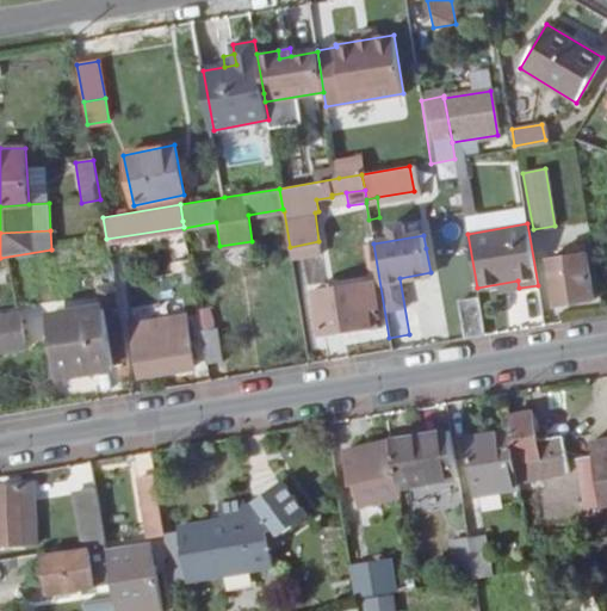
[(321,254),(319,241),(290,247),(292,260),(321,254)]
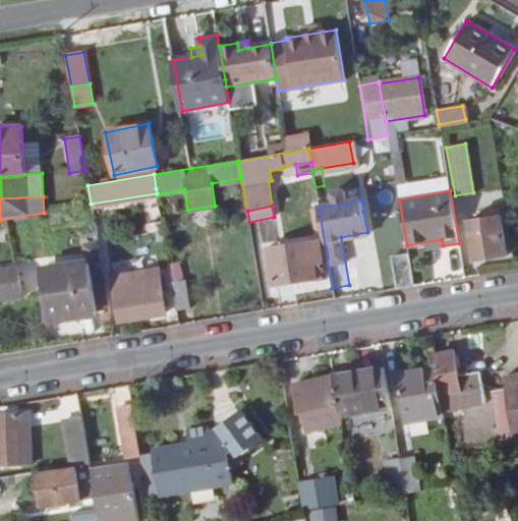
[(474,259),(507,253),(502,216),(468,221),(474,259)]
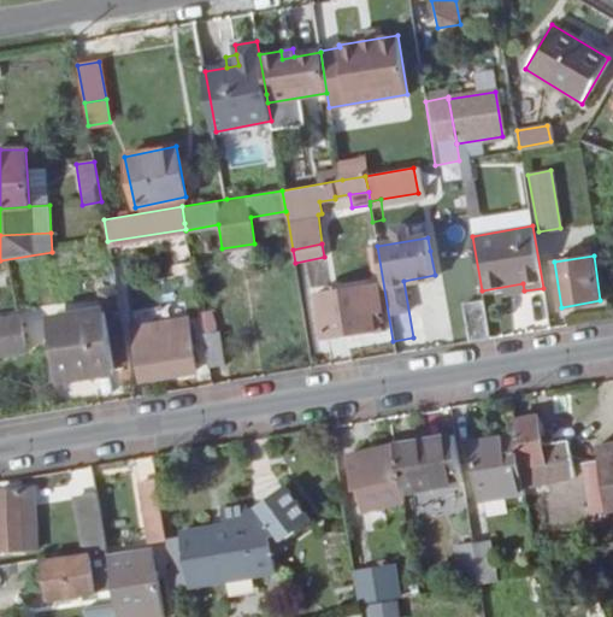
[(379,309),(377,283),(317,292),(323,339),(375,330),(372,311),(379,309)]
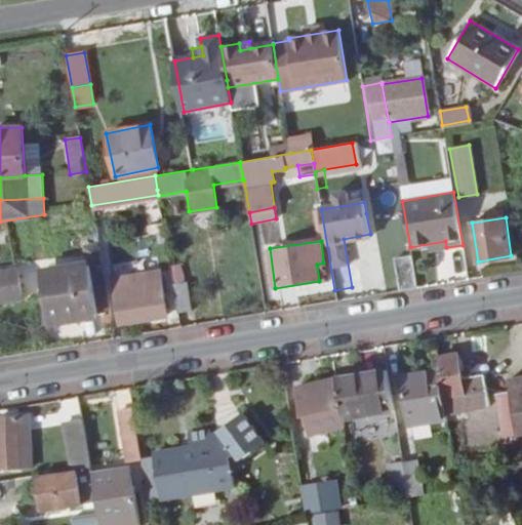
[(101,259),(98,245),(87,248),(90,261),(101,259)]
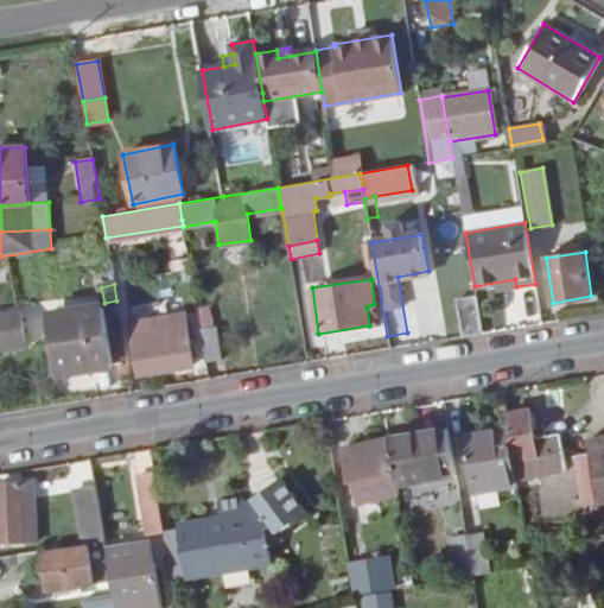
[(463,335),(482,333),(476,296),(457,299),(463,335)]
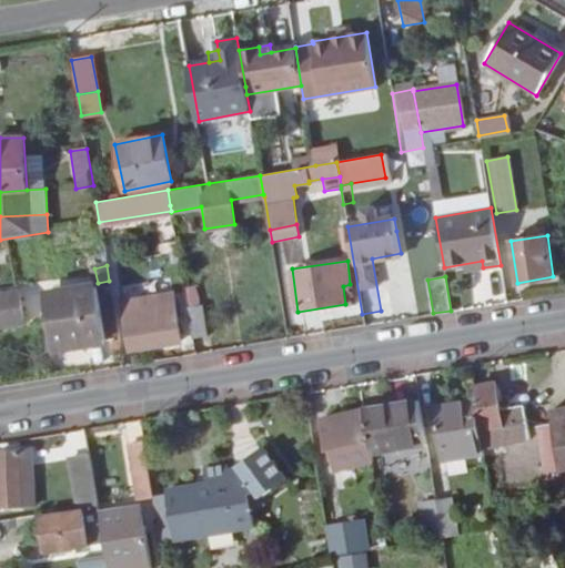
[(106,342),(96,285),(44,294),(54,351),(106,342)]
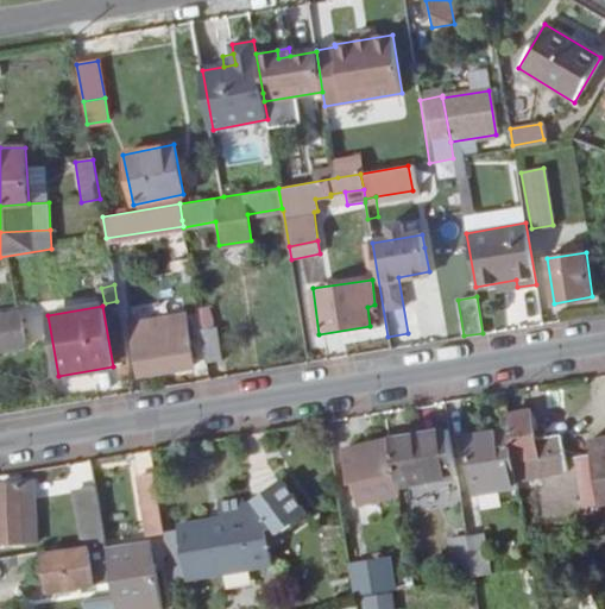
[(0,350),(25,345),(19,311),(0,314),(0,350)]
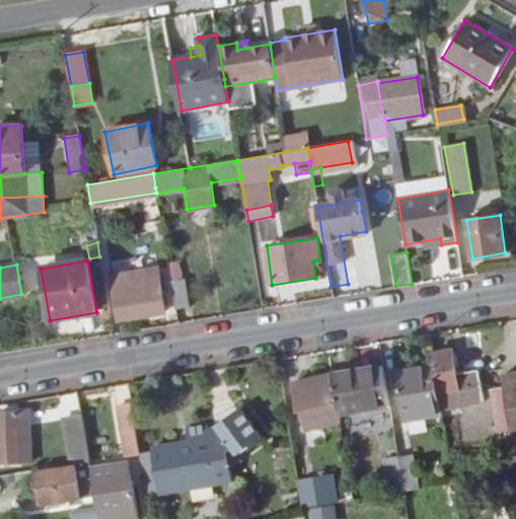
[(167,309),(160,274),(144,277),(144,279),(109,285),(116,319),(167,309)]
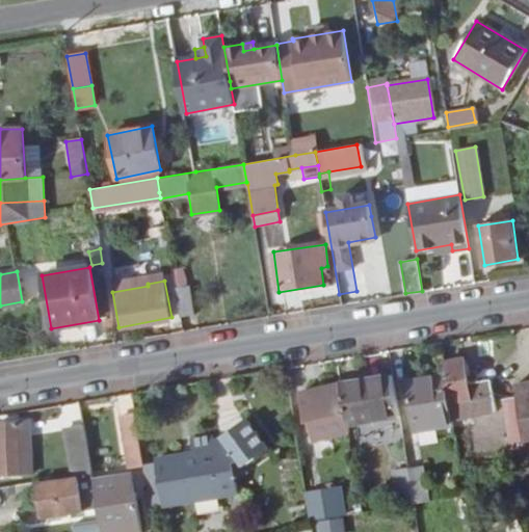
[(176,287),(177,291),(181,316),(194,313),(189,285),(176,287)]
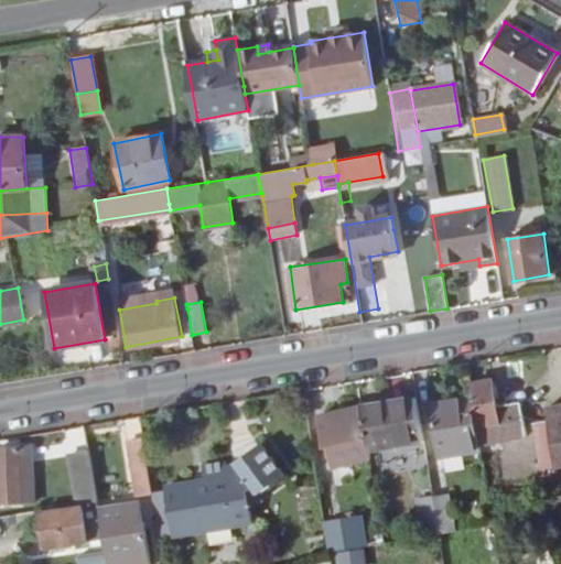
[(470,384),(472,397),(479,446),(526,437),(520,404),(497,408),(493,380),(470,384)]
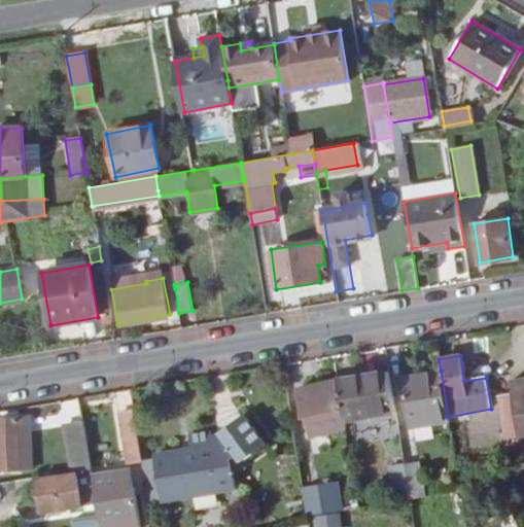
[(337,380),(344,421),(395,412),(389,371),(337,379),(337,380)]
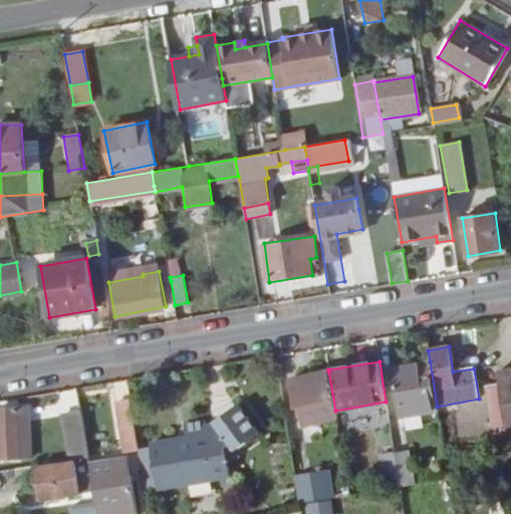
[(438,408),(437,407),(430,361),(393,368),(400,415),(438,408)]
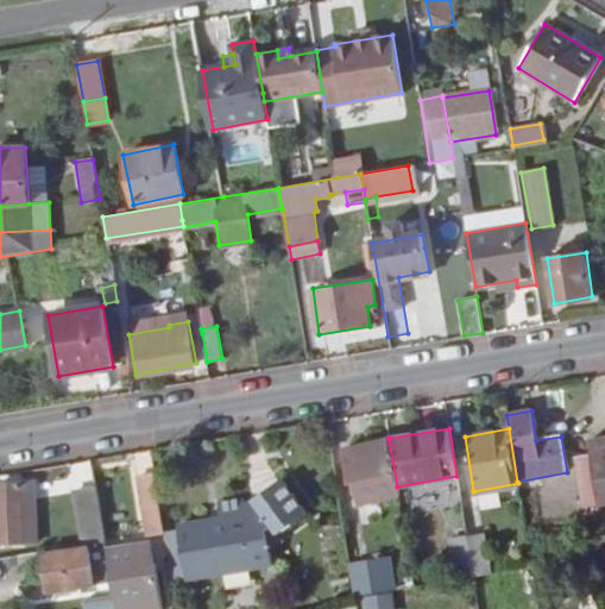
[(573,456),(578,482),(584,521),(603,519),(599,504),(604,503),(604,438),(592,441),(593,453),(573,456)]
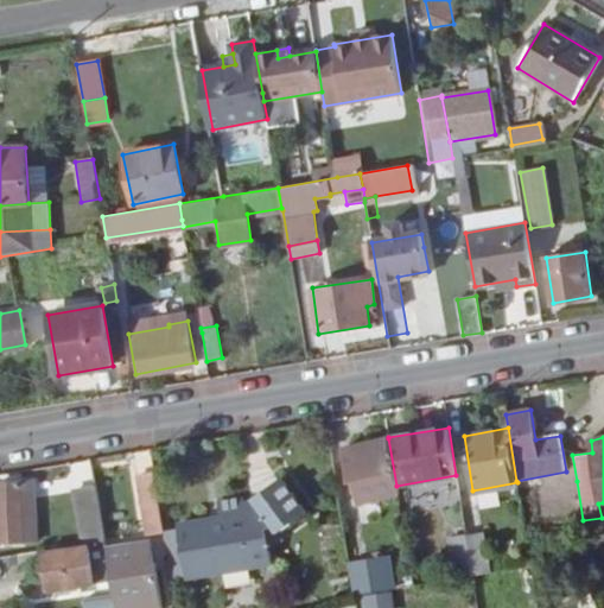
[(398,494),(396,486),(388,438),(345,449),(357,502),(398,494)]
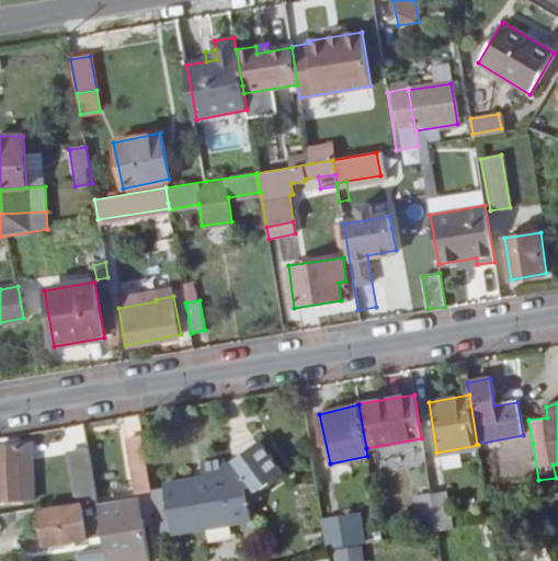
[(151,487),(144,435),(126,438),(134,492),(152,489),(151,487)]
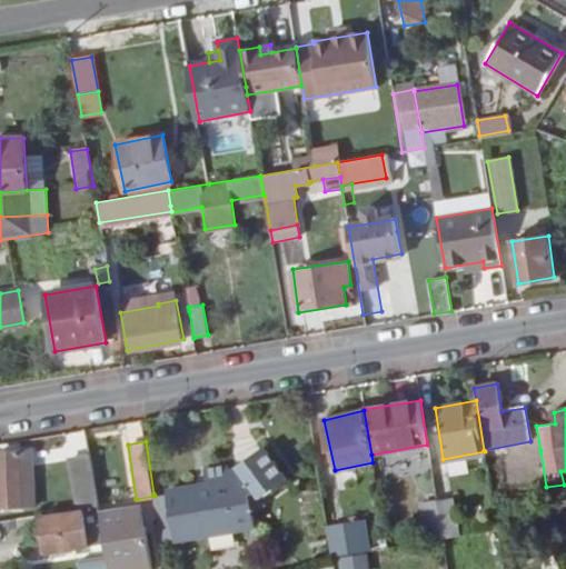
[(207,482),(168,489),(168,491),(177,539),(251,526),(247,497),(256,490),(261,498),(286,480),(264,448),(238,466),(229,468),(228,463),(205,467),(207,482)]
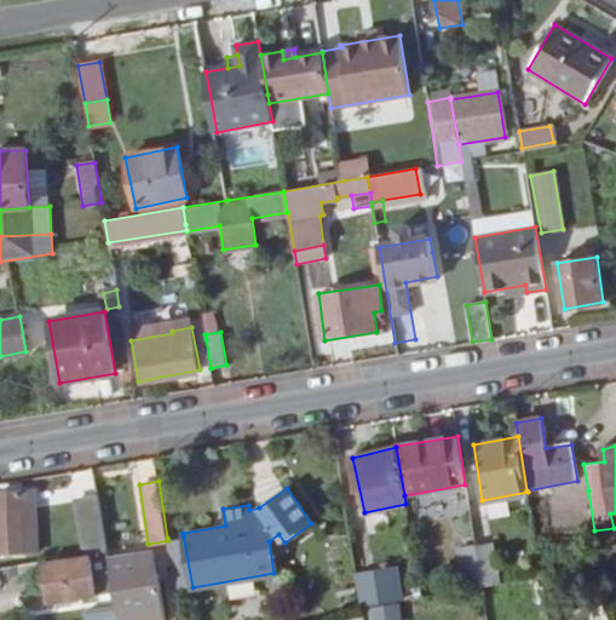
[(22,492),(0,493),(0,552),(38,552),(36,494),(22,495),(22,492)]
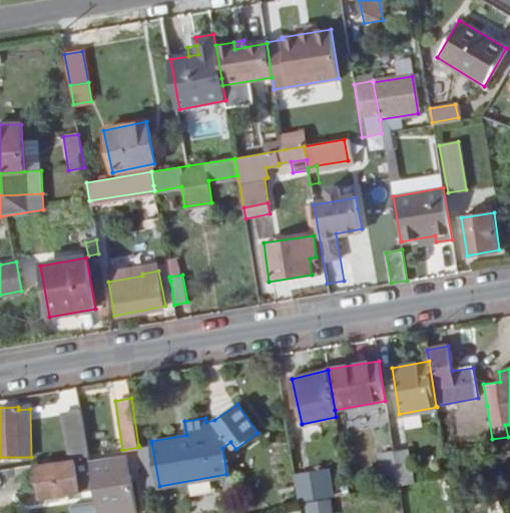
[(89,456),(82,412),(64,415),(71,459),(89,456)]
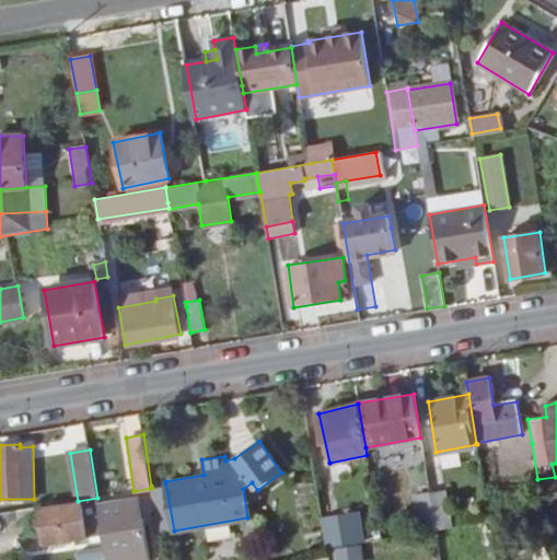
[(174,531),(165,483),(151,486),(152,488),(159,534),(174,531)]
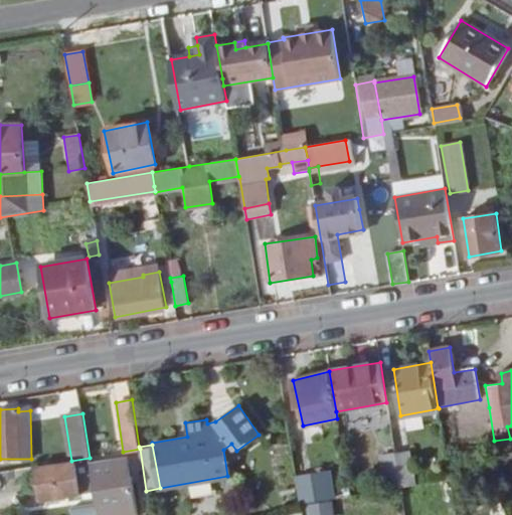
[(395,454),(400,484),(400,488),(419,485),(416,471),(412,472),(408,452),(395,454)]
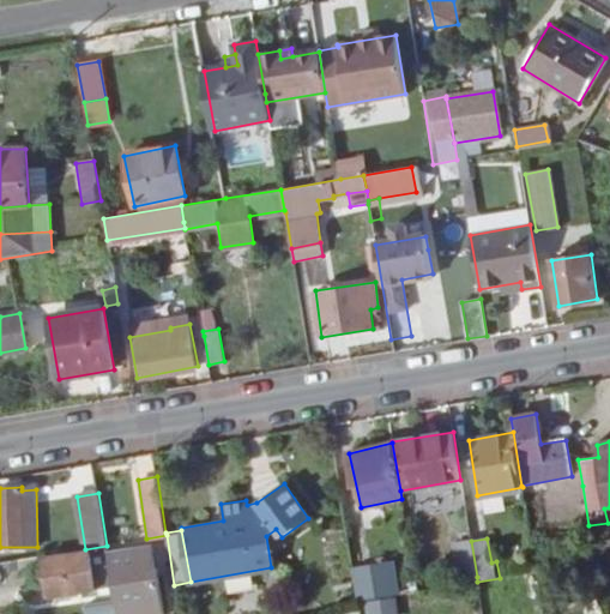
[(477,577),(471,541),(454,543),(459,579),(477,577)]
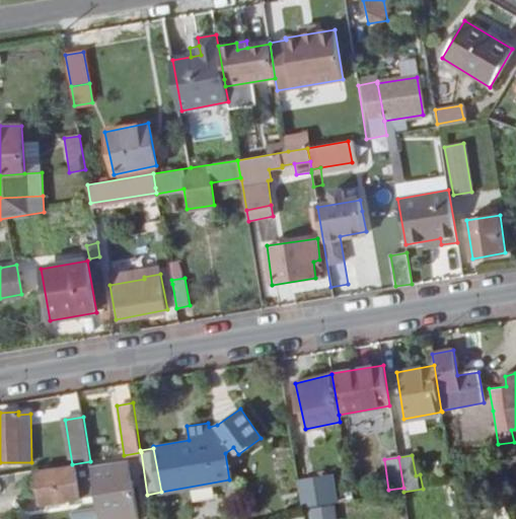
[(127,480),(125,465),(91,469),(98,518),(129,518),(138,517),(132,480),(127,480)]
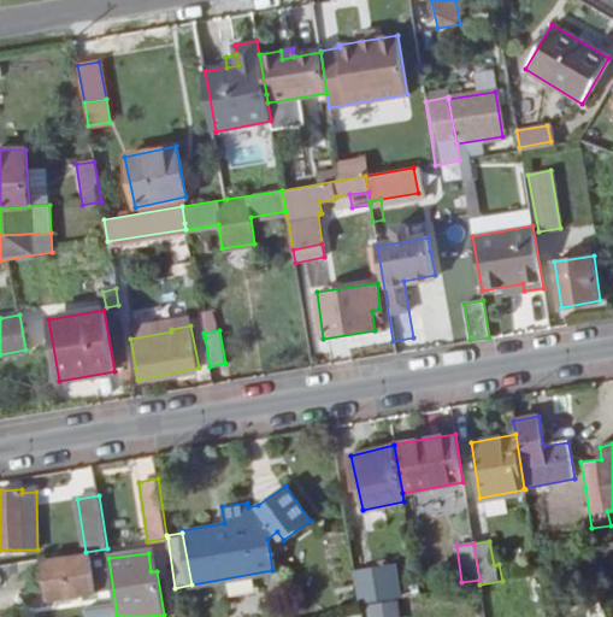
[(96,593),(92,556),(42,563),(47,600),(96,593)]
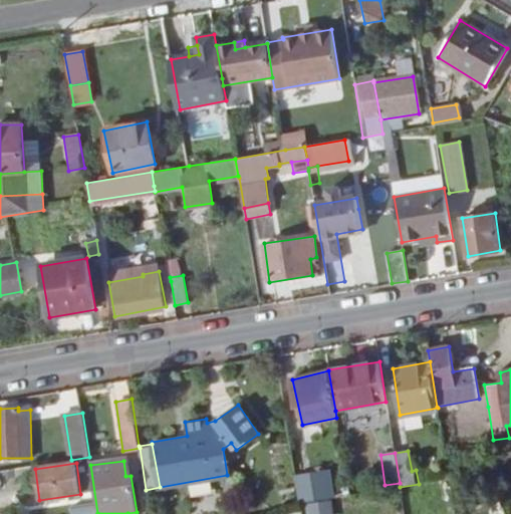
[(328,498),(326,490),(325,479),(320,480),(318,472),(296,476),(300,503),(315,500),(328,498)]
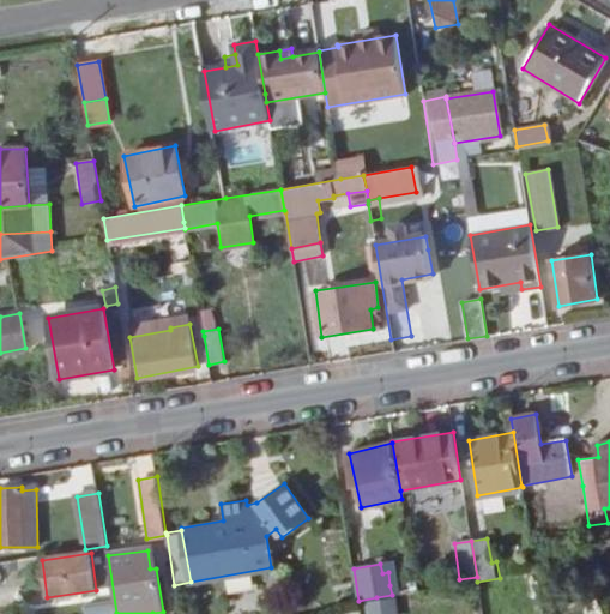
[(416,581),(390,585),(392,595),(417,591),(416,581)]
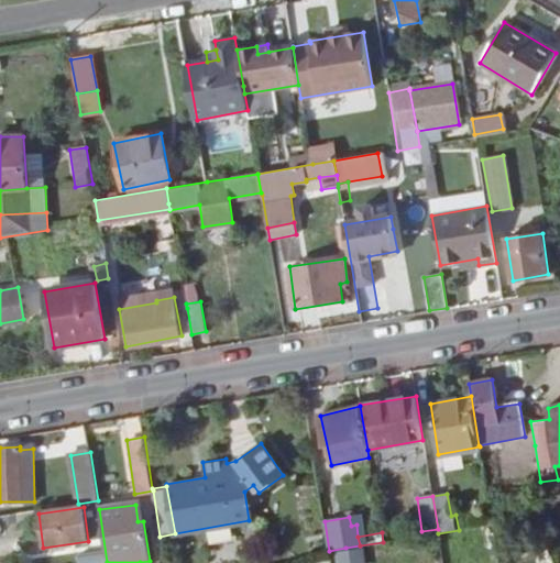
[(329,551),(331,562),(348,562),(346,548),(329,551)]
